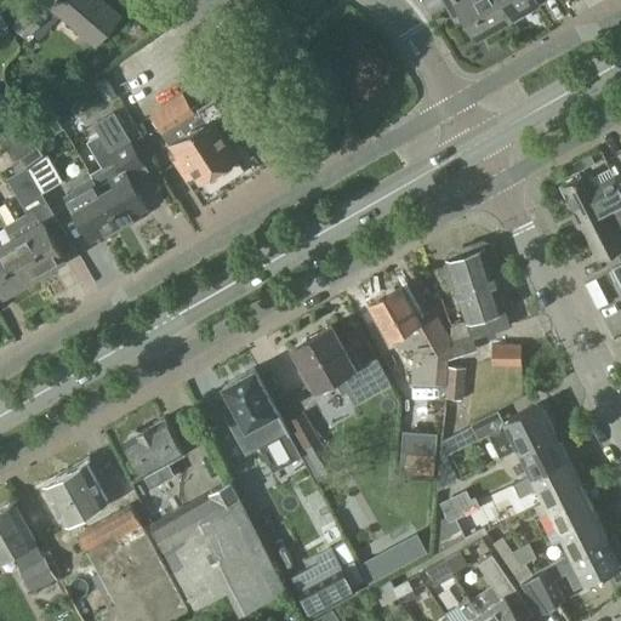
[(44,0),(27,0),(13,16),(29,29),(51,5),(44,0)]
